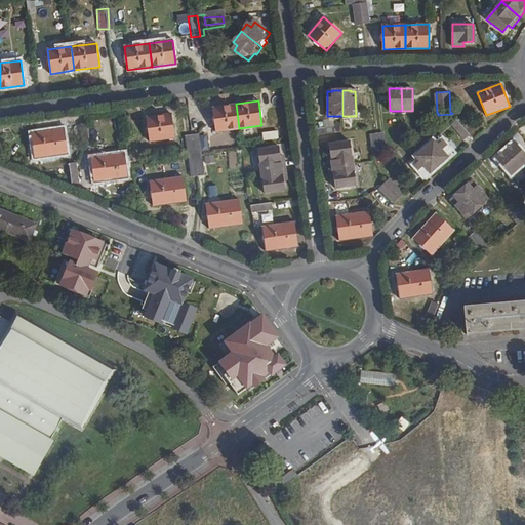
[(239,128),(236,104),(213,107),(216,131),(239,128)]
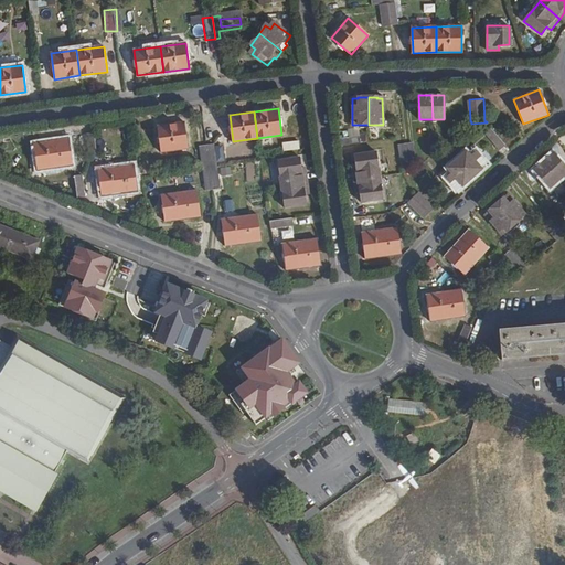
[(184,123),(158,126),(161,152),(188,148),(184,123)]
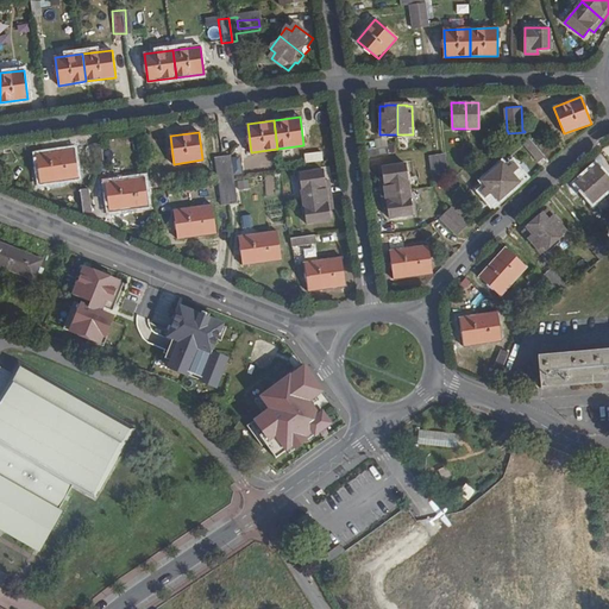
[(538,162),(544,157),(529,138),(522,143),(538,162)]
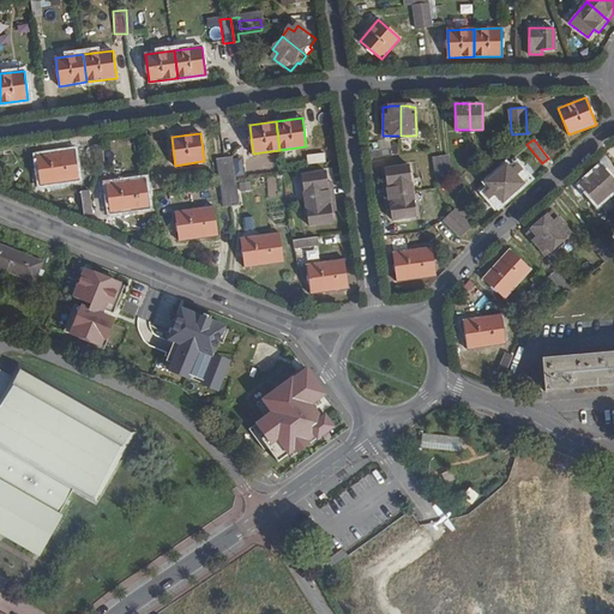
[(104,168),(100,145),(92,146),(96,169),(104,168)]
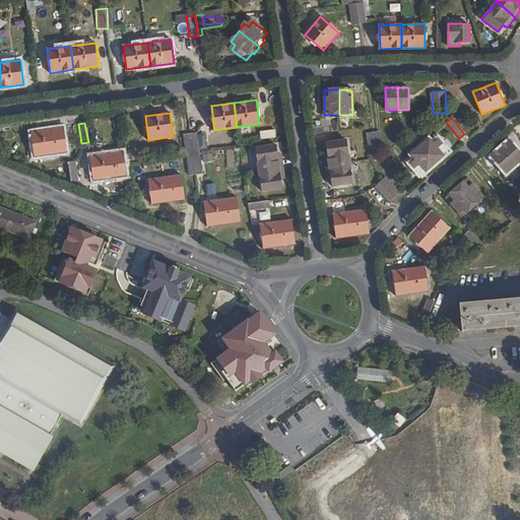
[(311,129),(312,135),(333,132),(331,126),(311,129)]
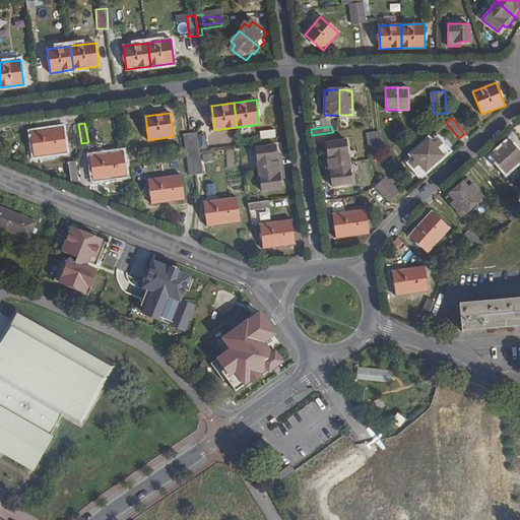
[(63,128),(30,132),(34,156),(66,152),(63,128)]
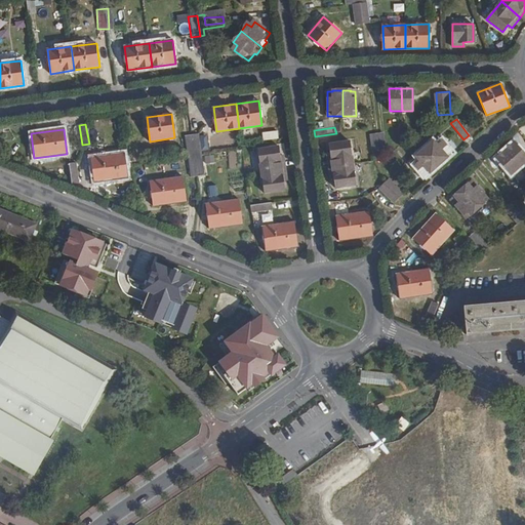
[(370,134),(373,155),(388,153),(385,132),(370,134)]
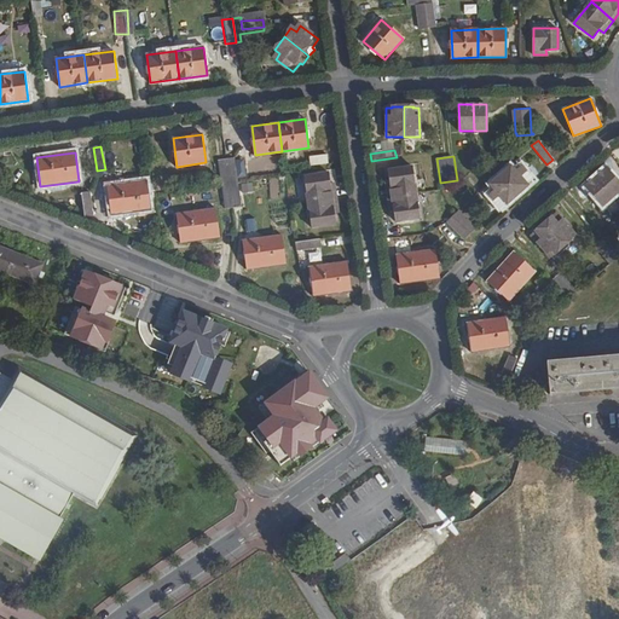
[(232,158),(226,160),(230,183),(236,183),(232,158)]
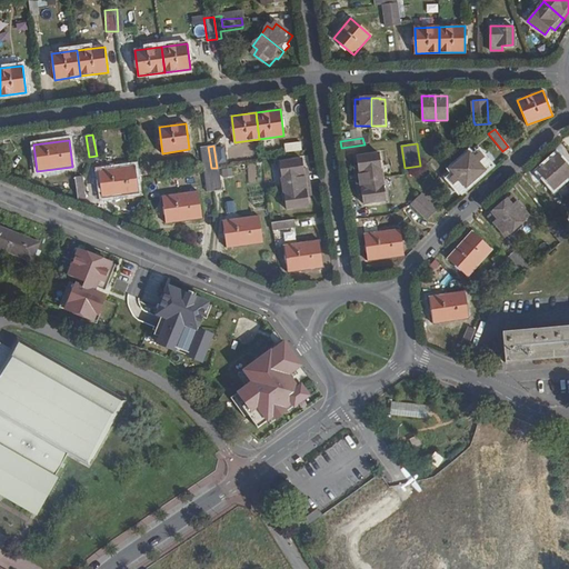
[(199,148),(202,169),(211,168),(208,147),(199,148)]
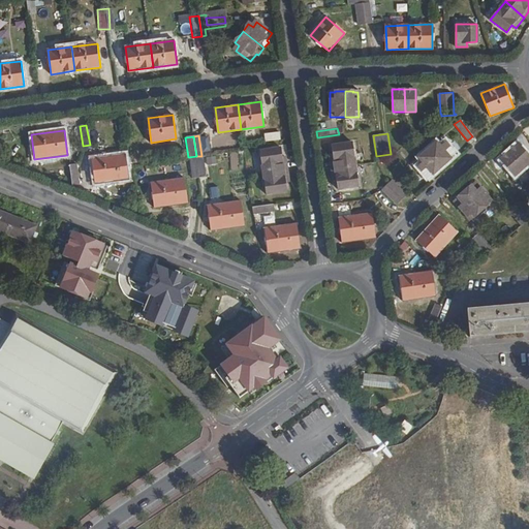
[(428,149),(443,166),(452,159),(450,158),(455,154),(443,142),(439,146),(436,143),(428,149)]
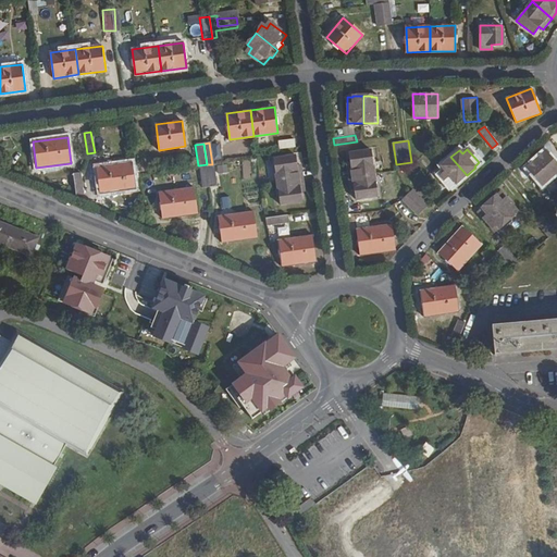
[(374,172),(371,152),(351,155),(353,164),(348,164),(349,176),(374,172)]
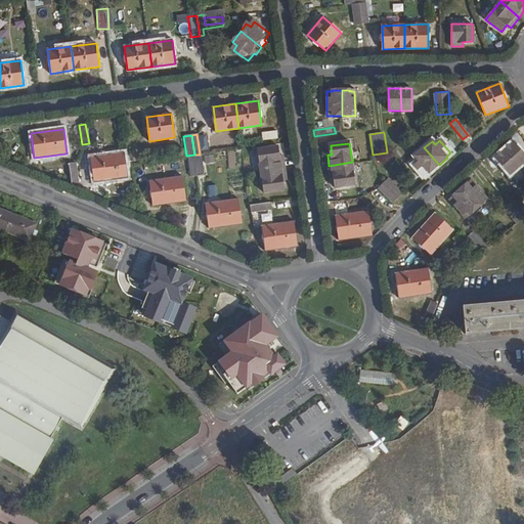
[(504,150),(519,167),(523,162),(523,157),(512,143),(504,150)]
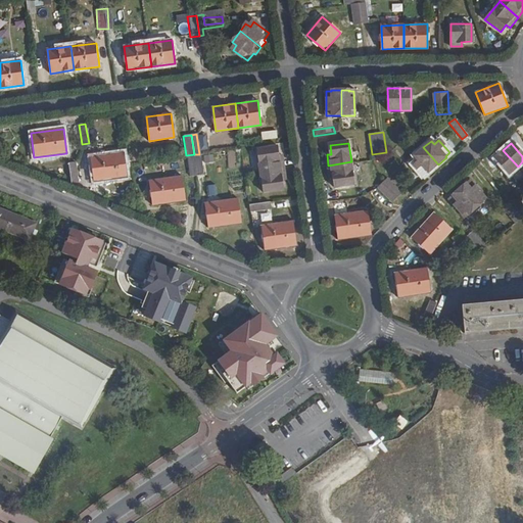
[(262,170),(284,167),(282,154),(278,154),(277,146),(258,148),(262,170)]
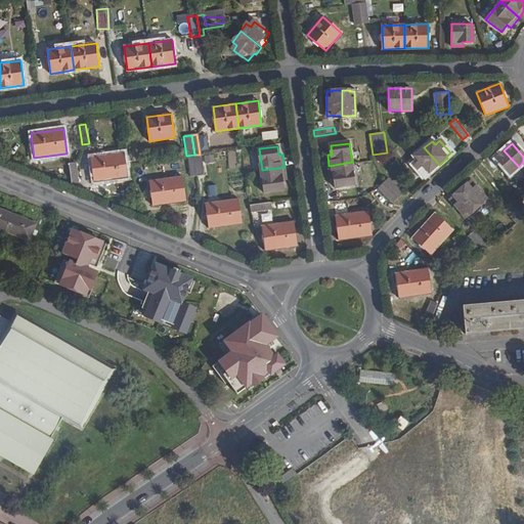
[(430,173),(439,165),(424,147),(415,156),(418,160),(413,163),(425,175),(429,172),(430,173)]
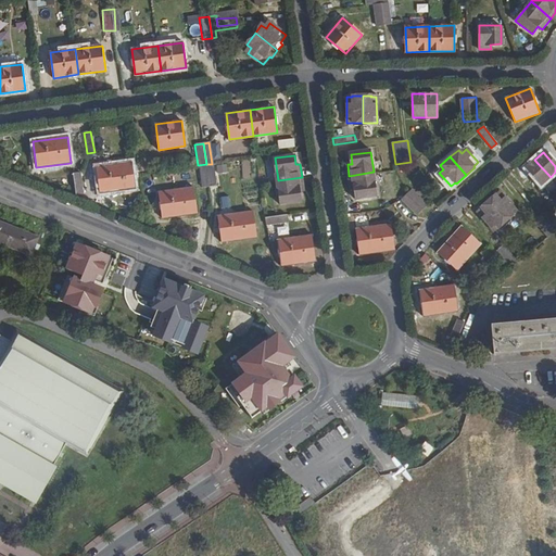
[(542,186),(551,177),(534,160),(526,168),(542,186)]
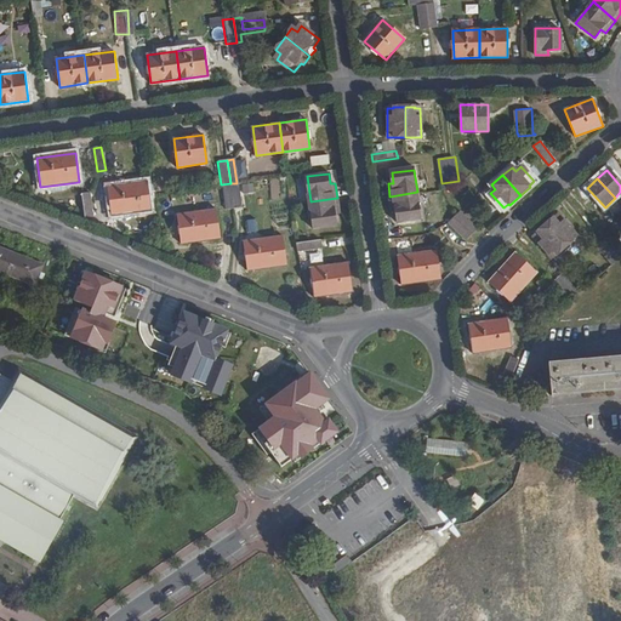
[(147,181),(108,186),(112,216),(151,210),(147,181)]
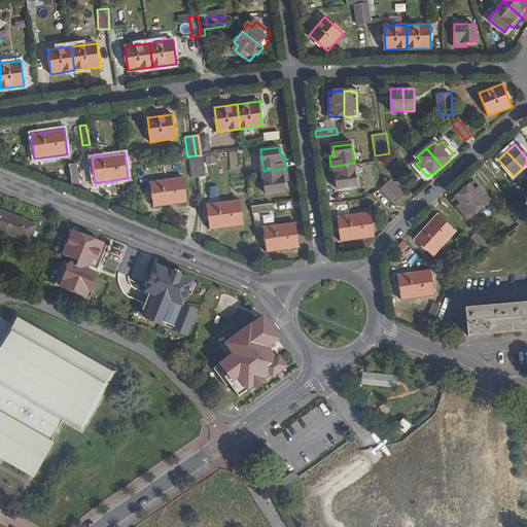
[(196,155),(187,156),(190,178),(199,177),(196,155)]
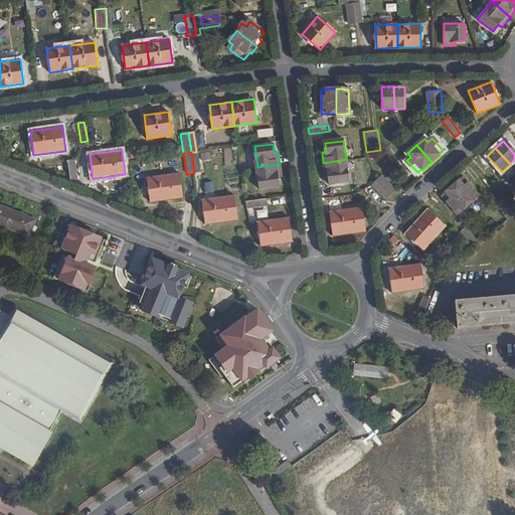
[(196,152),(191,152),(194,173),(199,172),(196,152)]
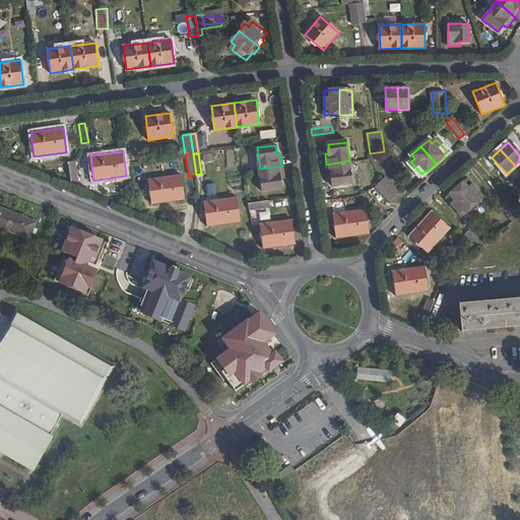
[(480,160),(488,170),(496,164),(489,154),(480,160)]
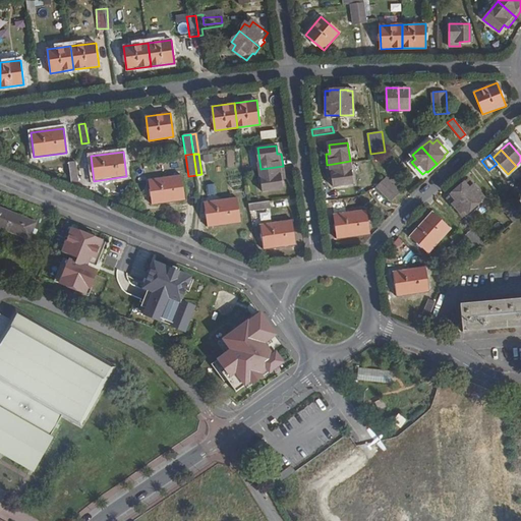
[(327,165),(329,179),(333,179),(334,188),(353,185),(350,161),(327,165)]
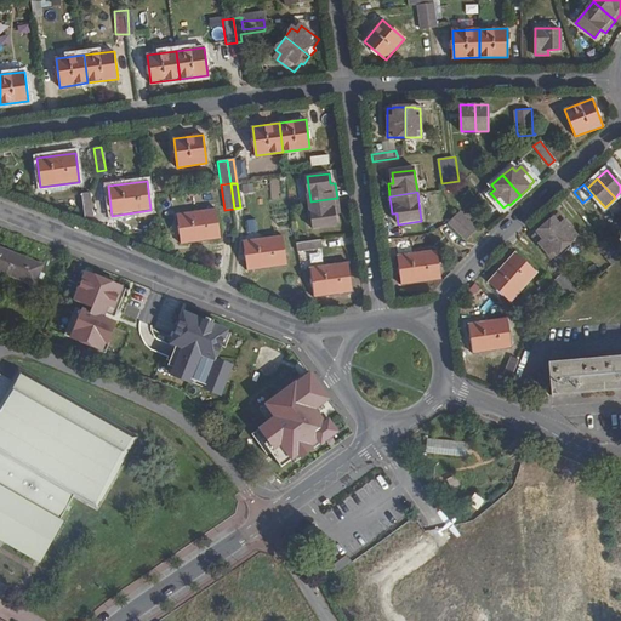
[(79,194),(83,216),(90,216),(86,193),(79,194)]
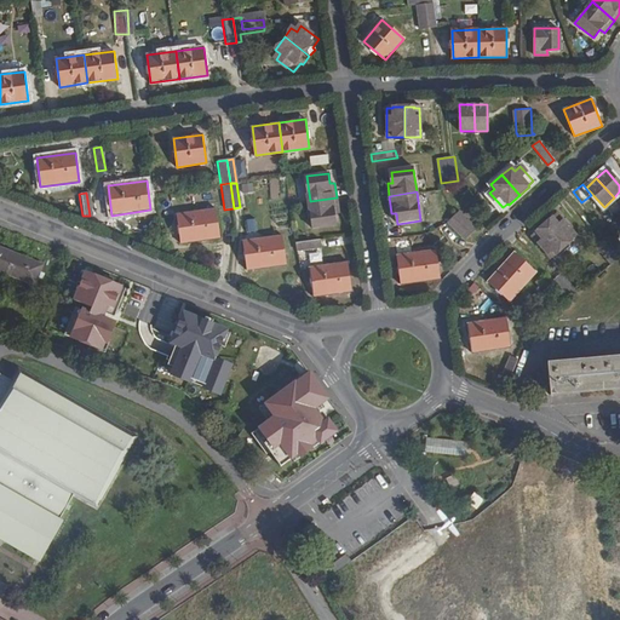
[(339,213),(337,197),(310,201),(314,227),(336,224),(333,214),(339,213)]
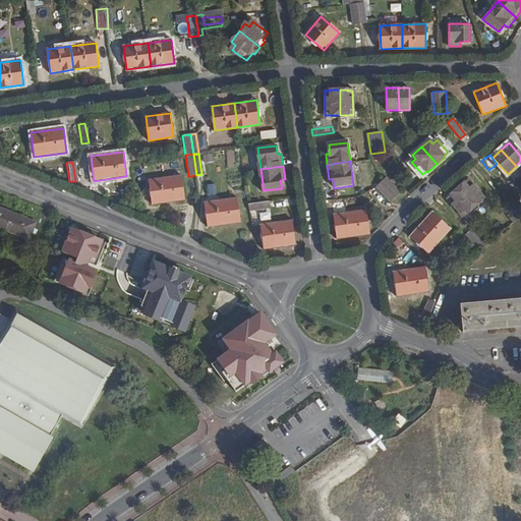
[(181,175),(149,180),(152,204),(184,199),(181,175)]
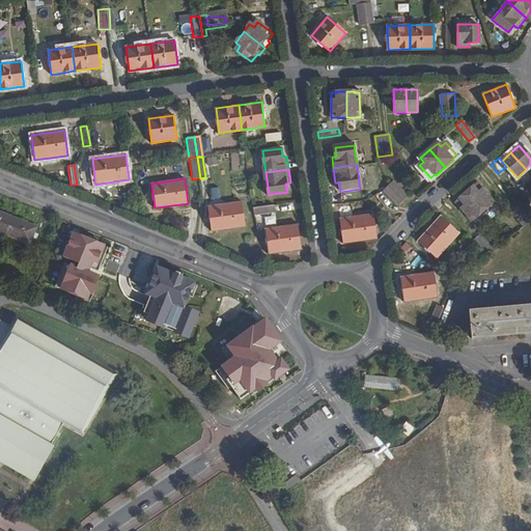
[(388,186),(403,200),(408,195),(393,180),(388,186)]
